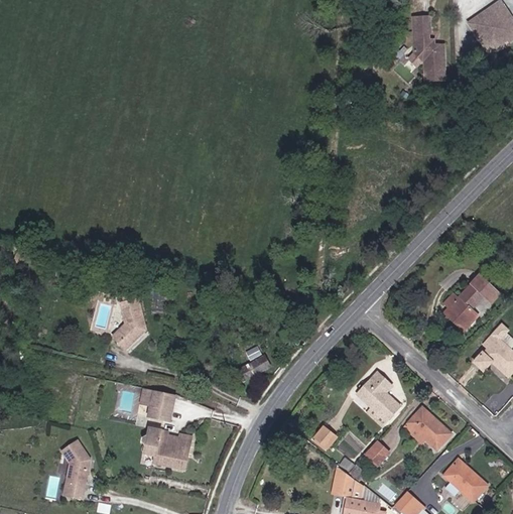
[(512,7),(507,0),(490,0),(470,14),(492,45),(512,31),(512,7)]
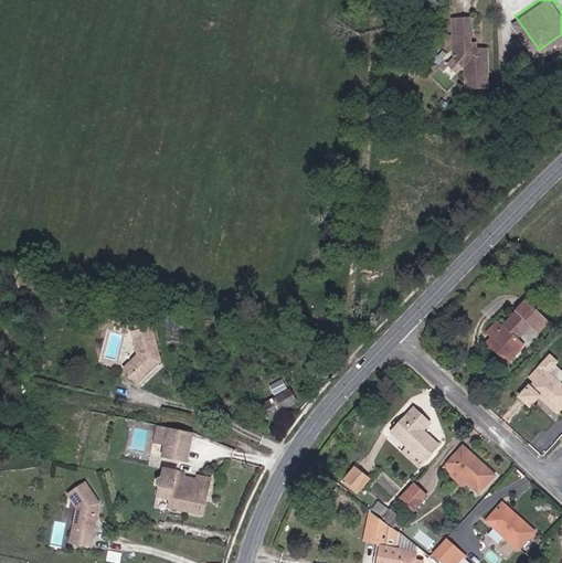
[(495,84),(492,46),(483,46),(476,46),(476,41),(476,32),(469,33),(468,16),(460,17),(462,56),(469,63),(473,63),(474,85),(495,84)]
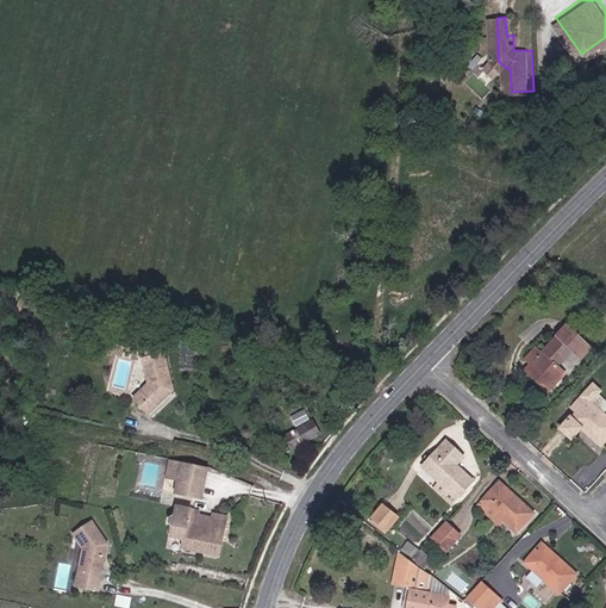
[(514,17),(505,17),(506,36),(513,35),(516,35),(514,17)]
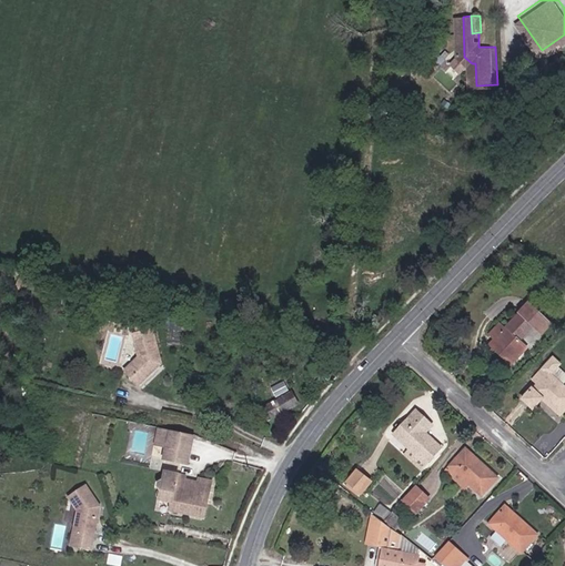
[(458,62),(464,70),(472,63),(464,57),(458,62)]
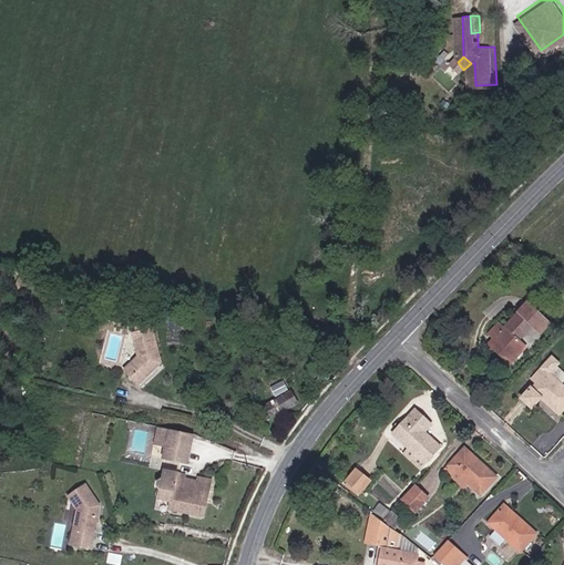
[(21,297),(36,299),(38,287),(23,284),(21,297)]
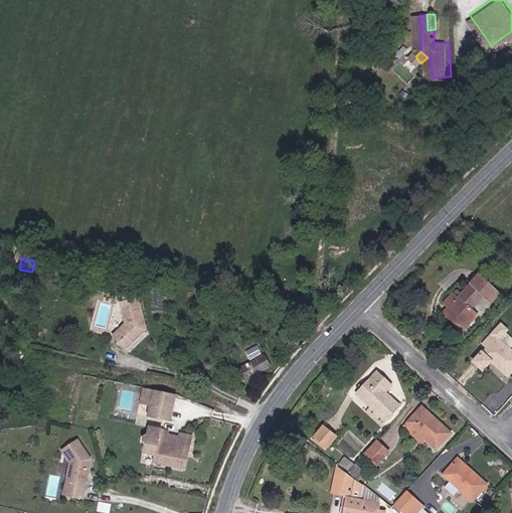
[(457,314),(455,317),(466,328),(477,315),(472,312),(482,299),(486,303),(494,294),(472,275),(454,297),(450,293),(437,309),(443,314),(448,307),(457,314)]
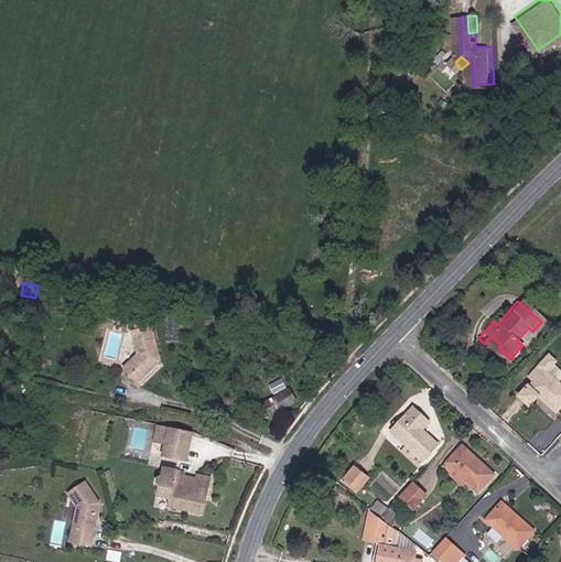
[(164,328),(142,328),(142,355),(129,369),(142,385),(163,361),(164,328)]
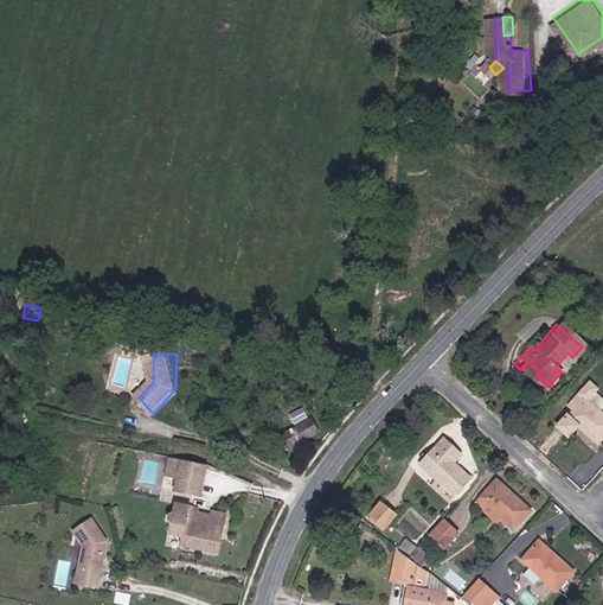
[(521,370),(545,390),(549,387),(536,374),(538,370),(527,362),(521,370)]
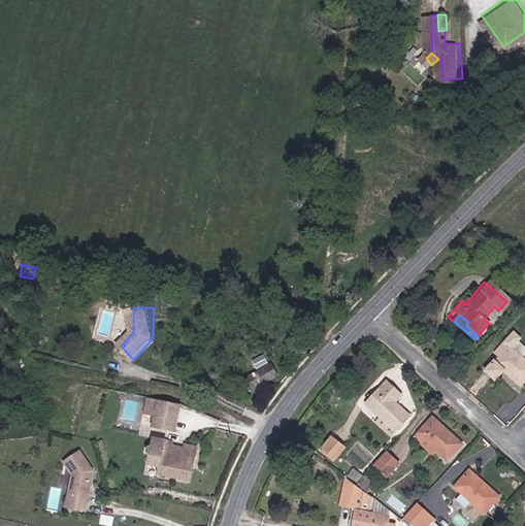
[(524,349),(516,341),(514,342),(511,340),(514,337),(510,333),(492,353),(496,357),(491,362),(490,361),(482,369),(494,381),(502,372),(519,386),(524,380),(524,364),(520,360),(524,355),(524,349)]
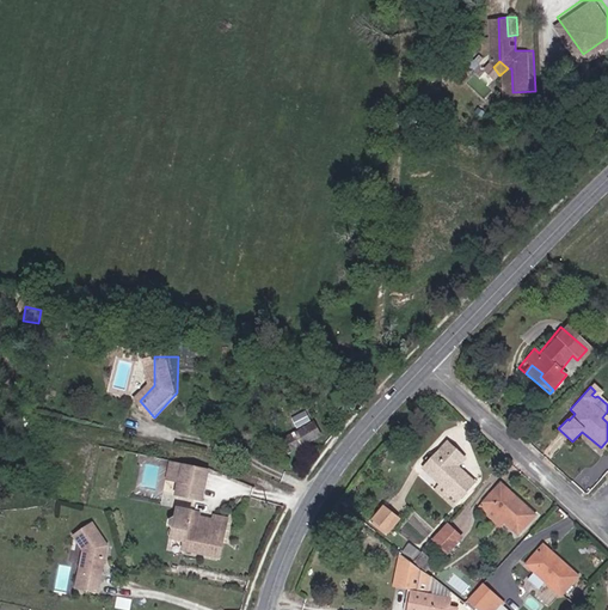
[(311,408),(298,415),(302,425),(315,418),(311,408)]
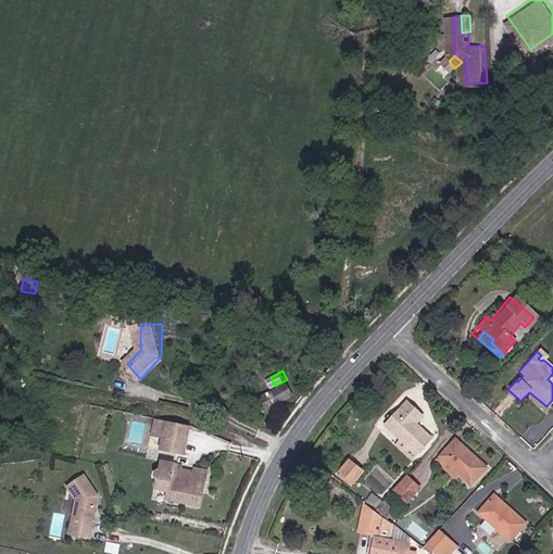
[(271,412),(298,389),(287,377),(261,400),(271,412)]
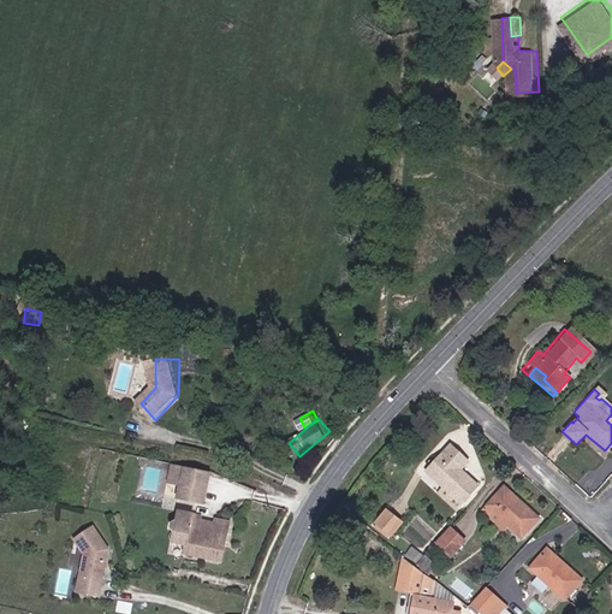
[(458,462),(465,454),(452,442),(428,467),(444,483),(463,500),(480,482),(464,467),(458,462)]
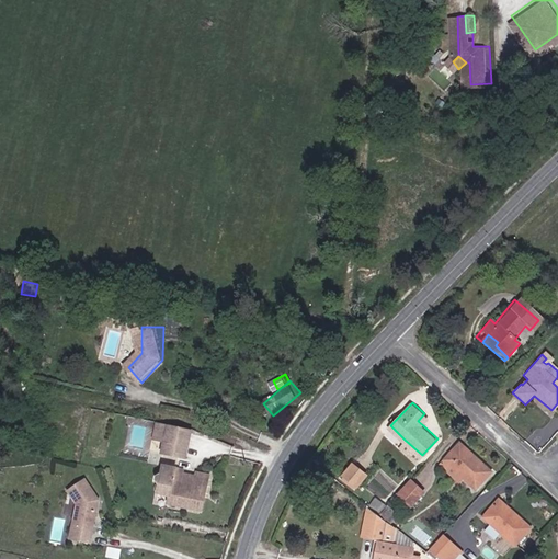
[(423,425),(430,418),(424,413),(418,421),(423,425)]
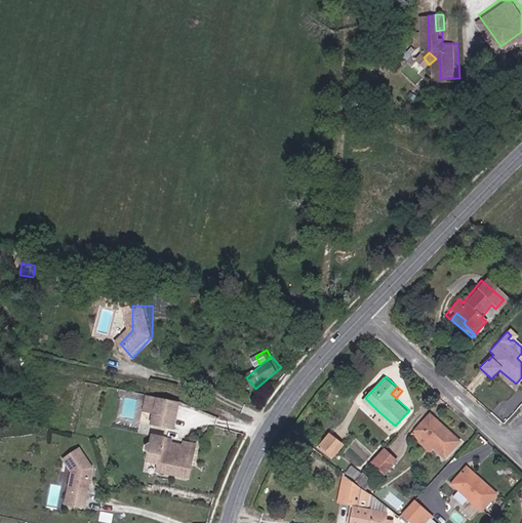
[(414,410),(420,405),(406,390),(400,396),(414,410)]
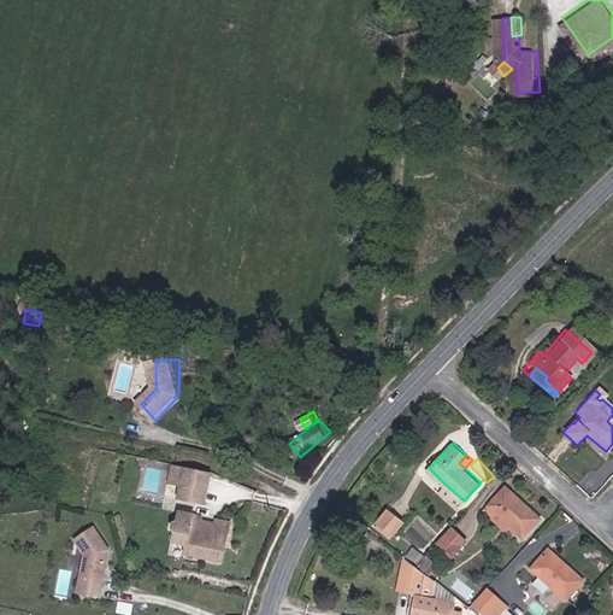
[(210,504),(216,474),(180,466),(177,472),(189,475),(187,485),(186,485),(183,496),(184,497),(184,498),(210,504)]
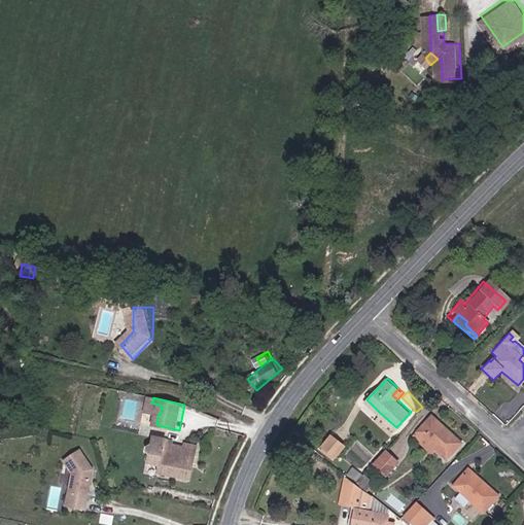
[(160,414),(162,406),(151,403),(149,412),(159,414),(160,414)]
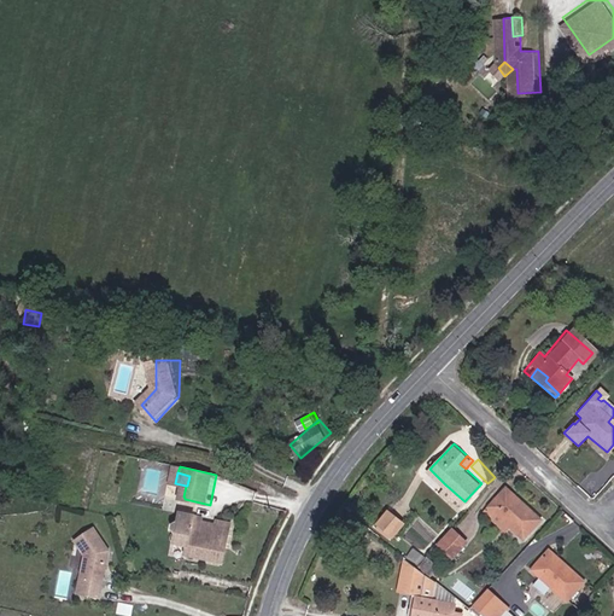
[(440,490),(460,507),(465,501),(445,484),(440,490)]
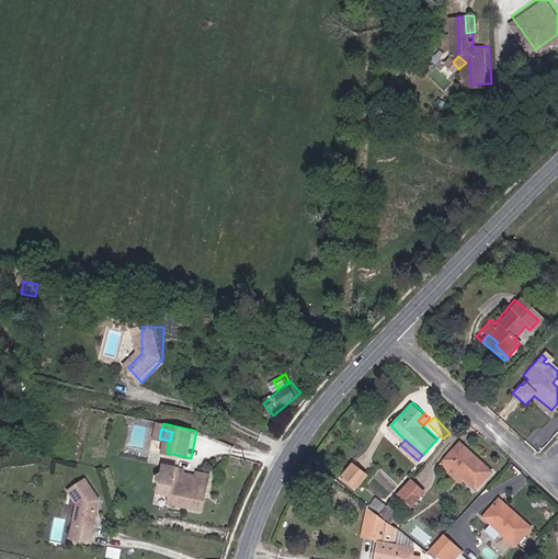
[(492,470),(462,442),(445,457),(464,474),(476,486),(492,470)]
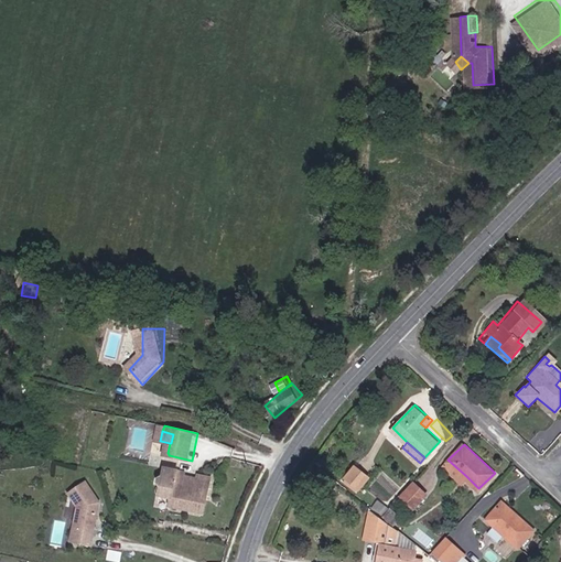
[(466,476),(448,460),(442,466),(460,483),(466,476)]
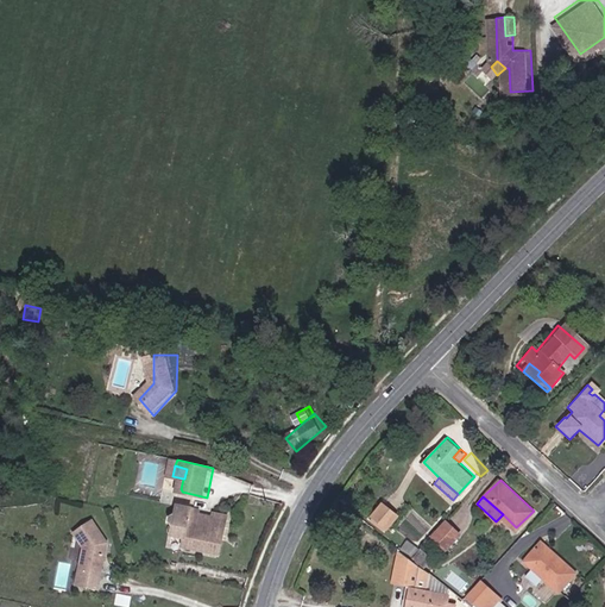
[(399,513),(384,502),(376,514),(390,526),(399,513)]
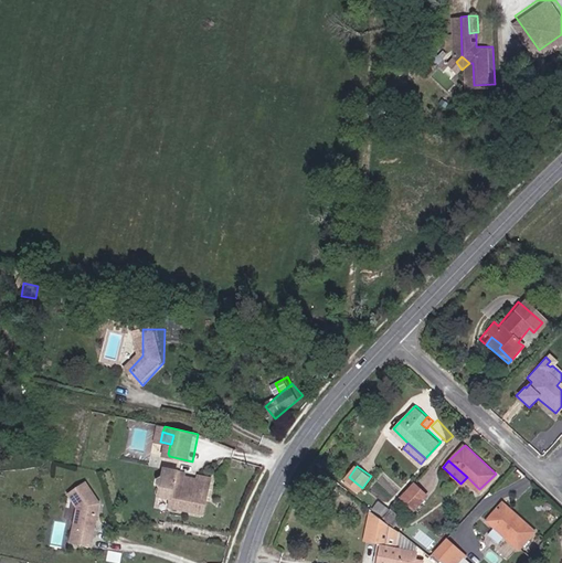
[(166,467),(163,475),(161,485),(163,486),(162,495),(173,497),(172,505),(207,510),(213,475),(200,473),(198,481),(184,479),(186,473),(180,471),(180,469),(166,467)]
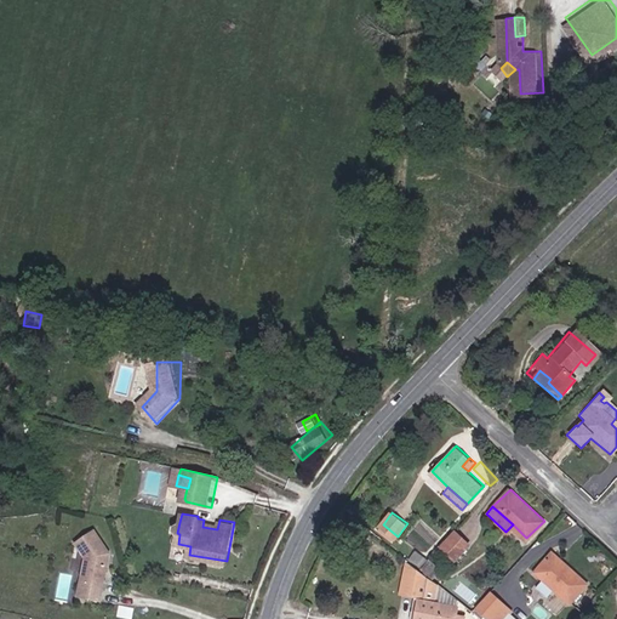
[(87,555),(86,556),(109,561),(110,550),(93,528),(75,543),(87,555)]
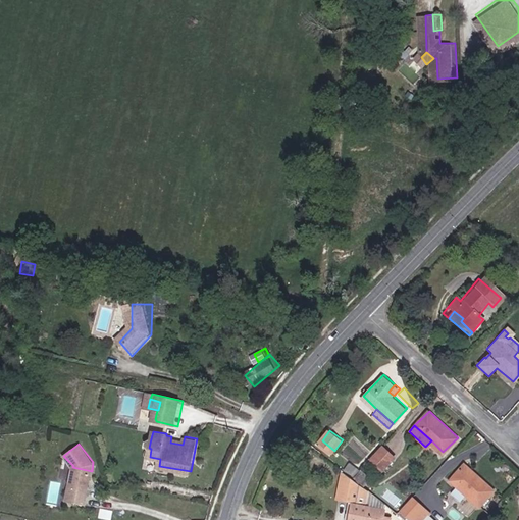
[(384,447),(371,460),(381,471),(395,457),(384,447)]
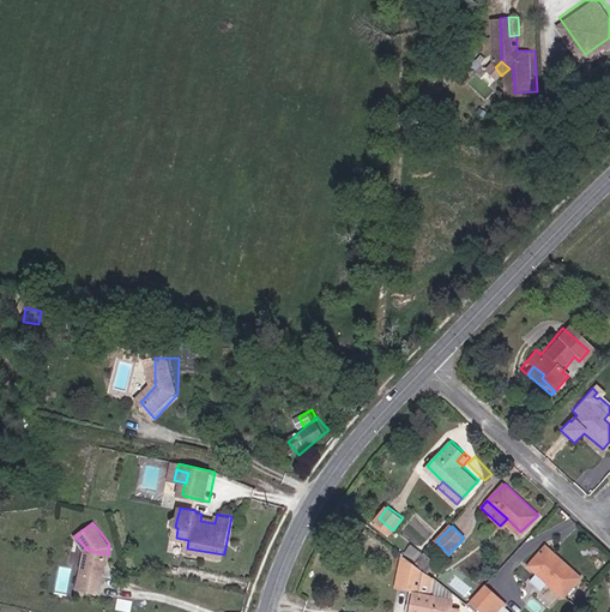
[(412,544),(408,549),(416,556),(421,550),(412,544)]
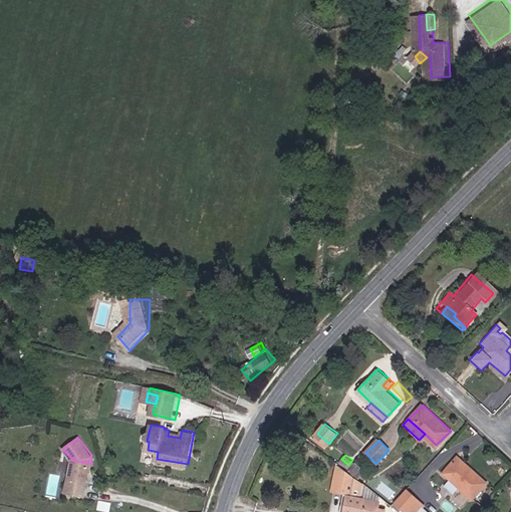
[(488,483),(458,458),(444,473),(474,498),(488,483)]
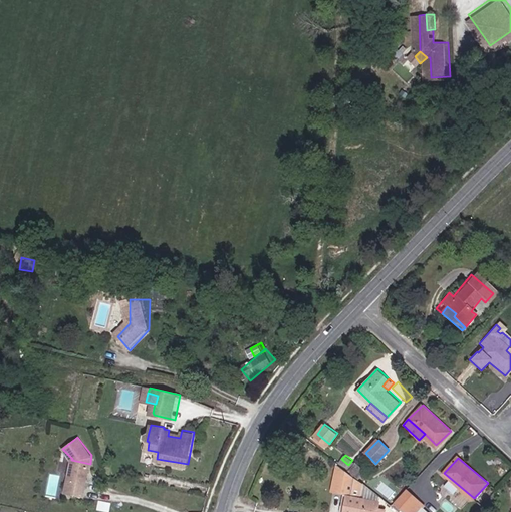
[(83,494),(90,464),(71,460),(66,491),(83,494)]
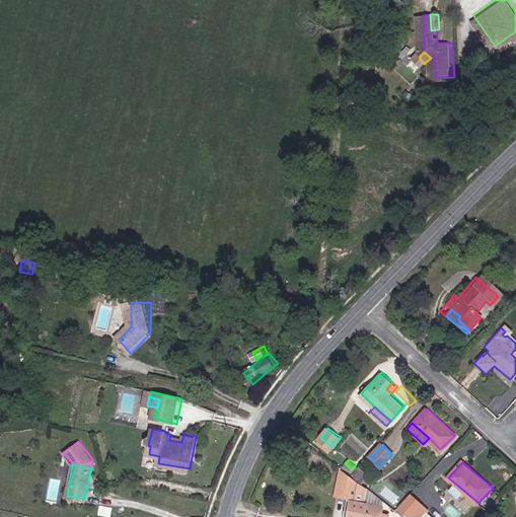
[(387,516),(388,515),(381,513),(382,507),(363,504),(365,492),(356,491),(358,484),(339,468),(334,496),(351,499),(347,516),(387,516)]
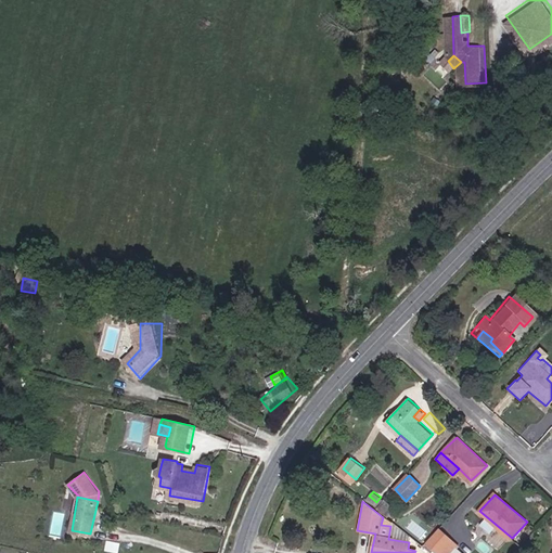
[(410,537),(383,517),(381,525),(390,526),(388,539),(409,542),(410,537)]
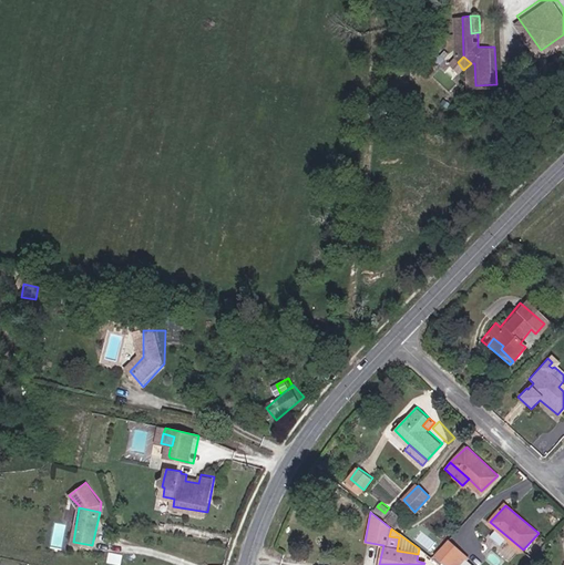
[(460,564),(462,563),(457,557),(461,553),(449,542),(436,556),(443,564),(460,564)]
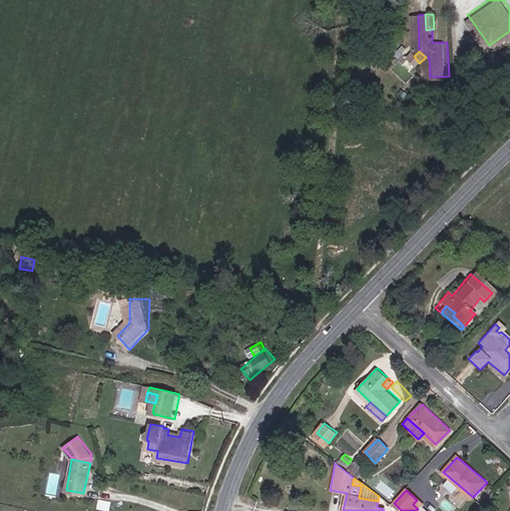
[(418,509),(422,505),(417,500),(413,504),(418,509)]
